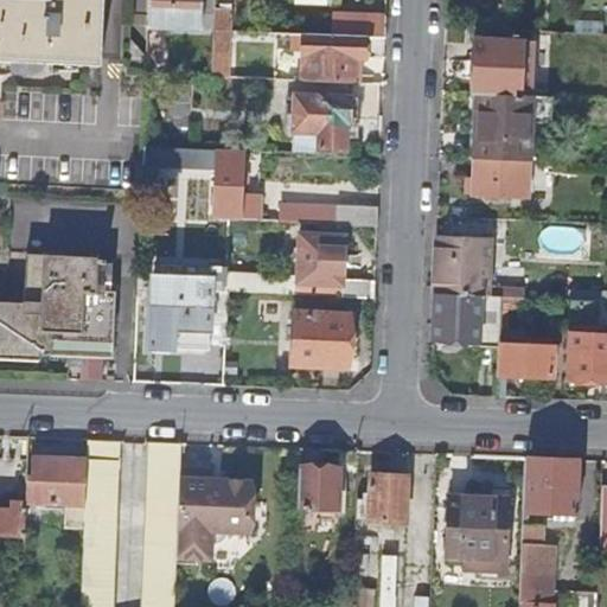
[(0,0),(0,59),(101,63),(102,0),(0,0)]
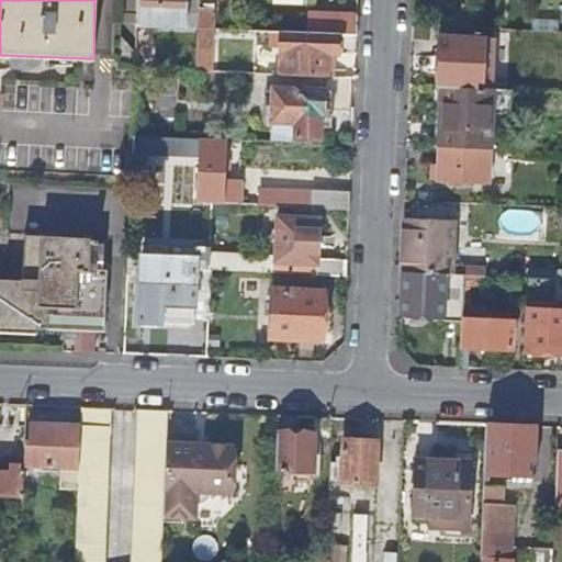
[(199,7),(199,0),(138,0),(137,22),(198,24),(199,7)]
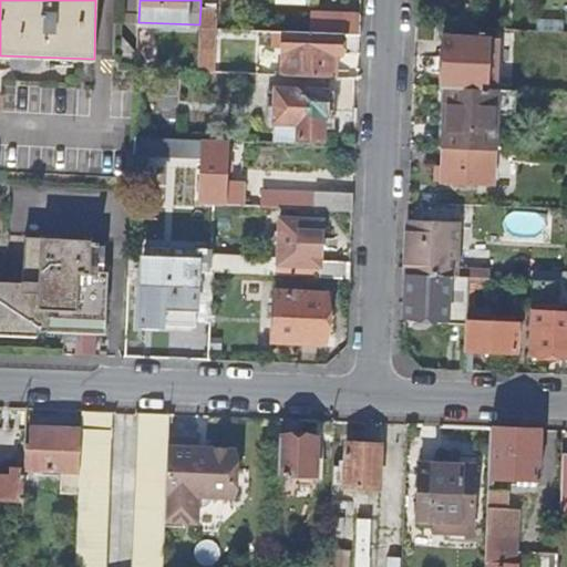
[(199,26),(215,27),(216,8),(200,7),(199,24),(199,26)]
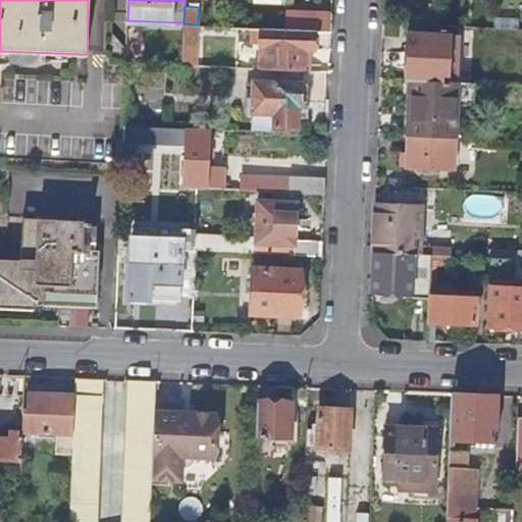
[(315,32),(331,33),(332,14),(300,13),(299,31),(315,32)]
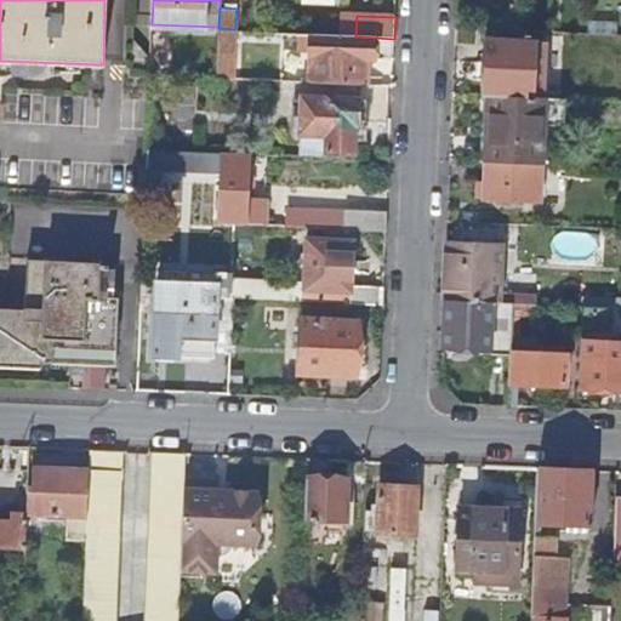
[(590,24),(590,33),(615,34),(616,24),(590,24)]
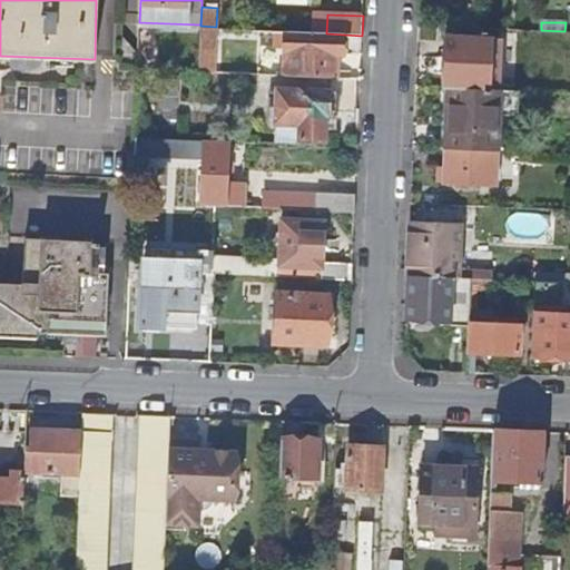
[(215,72),(216,28),(200,28),(199,72),(215,72)]
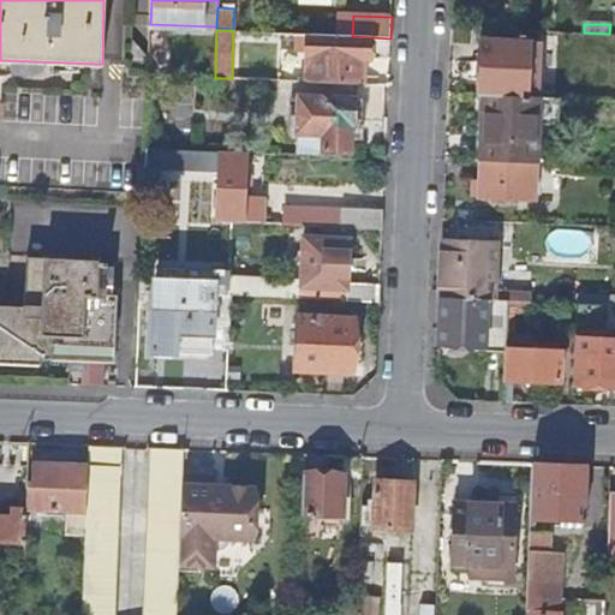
[(282,52),(281,81),(306,81),(308,35),(298,34),(297,52),(282,52)]
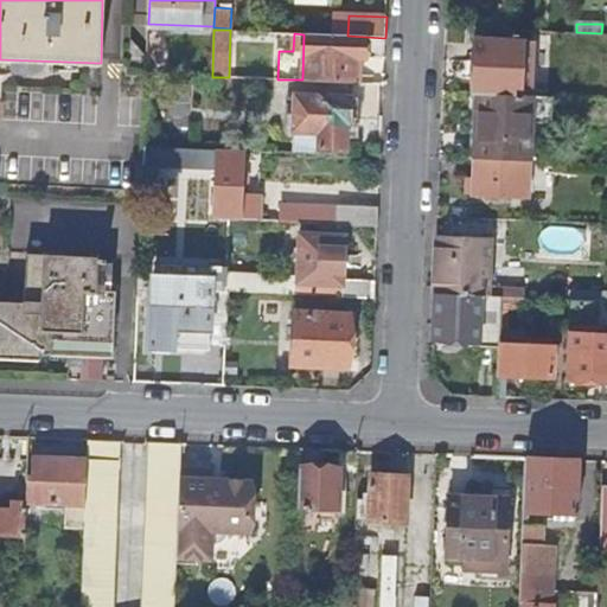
[(365,58),(366,37),(347,36),(304,34),(302,80),(353,82),(355,58),(362,58),(365,58)]
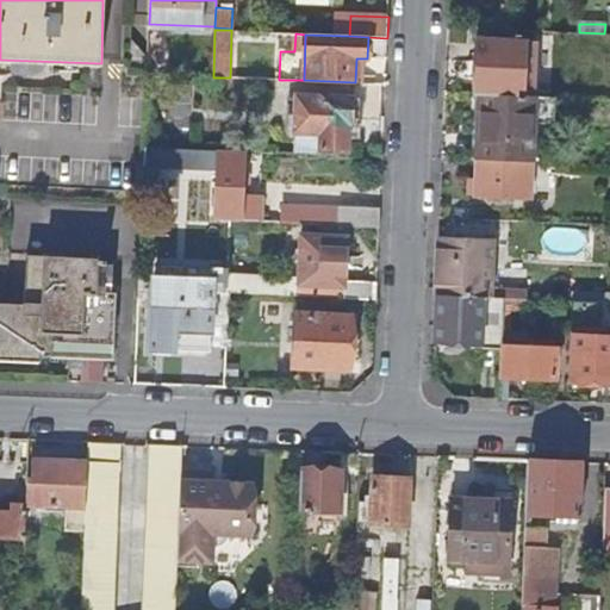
[(474,95),(480,95),(522,97),(523,63),(524,48),(524,43),(477,41),(474,95)]
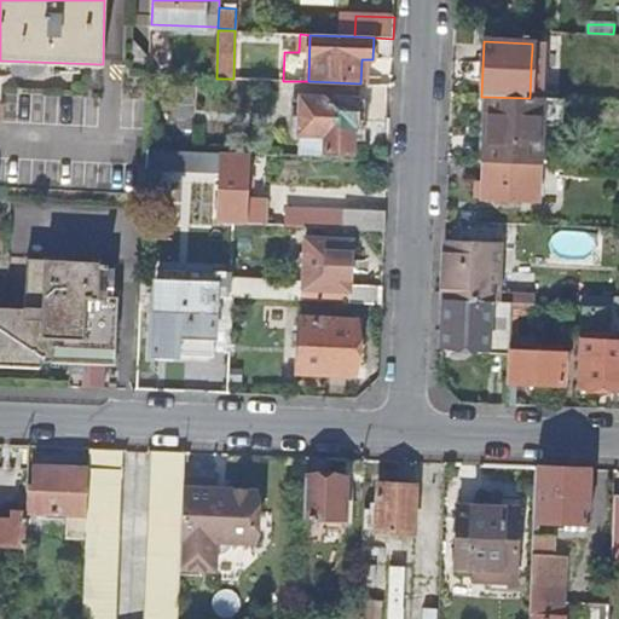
[(542,48),(532,48),(531,64),(541,64),(542,48)]
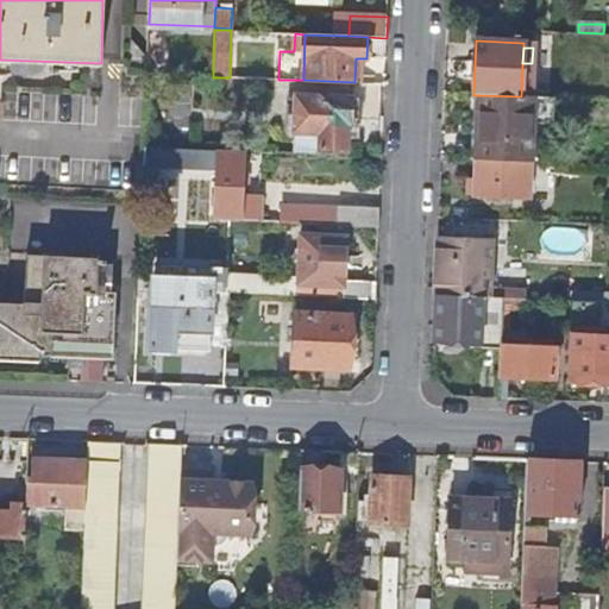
[(155,57),(155,75),(167,75),(168,57),(155,57)]
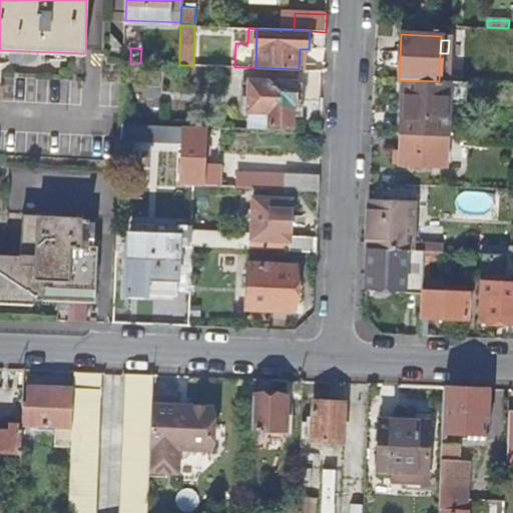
[(404,80),(402,134),(403,134),(447,136),(448,102),(449,81),(439,81),(404,80)]
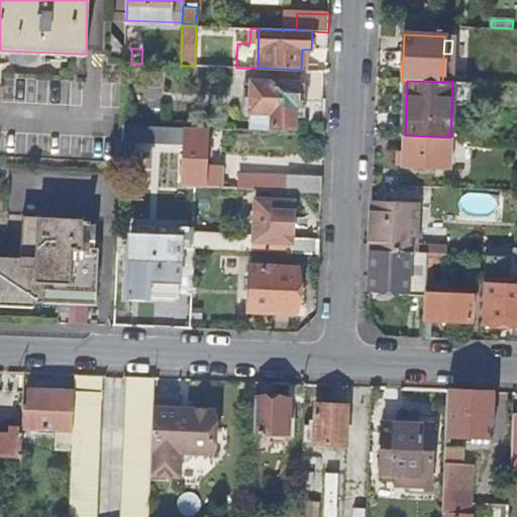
[(298,84),(254,82),(253,110),(273,111),(273,126),(294,127),(295,111),(297,111),(298,84)]
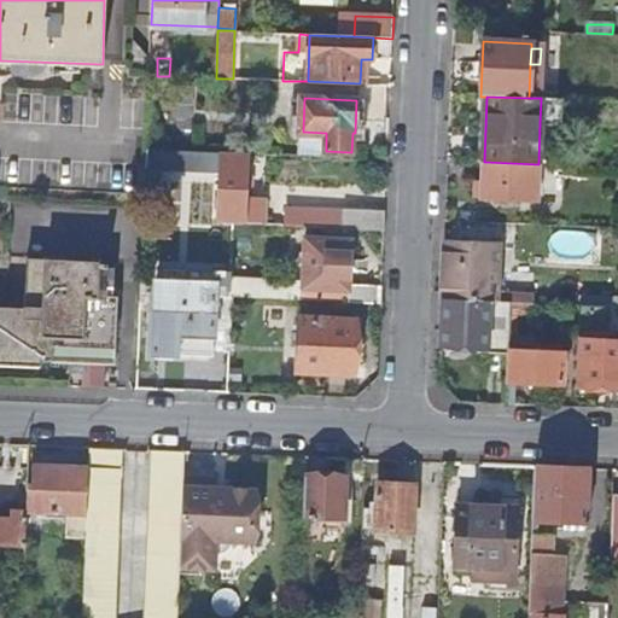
[(561,99),(541,98),(540,123),(560,124),(561,99)]
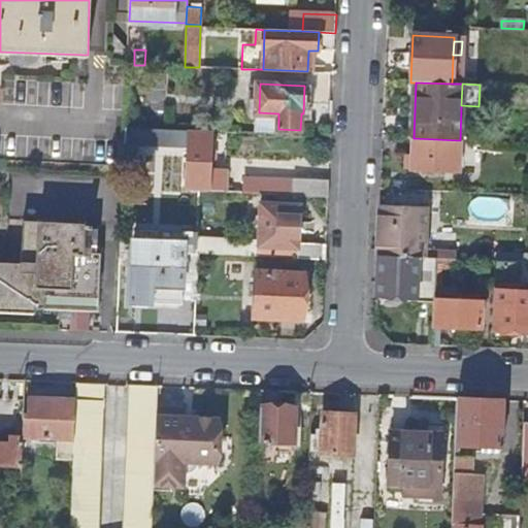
[(126,108),(126,126),(135,127),(135,109),(126,108)]
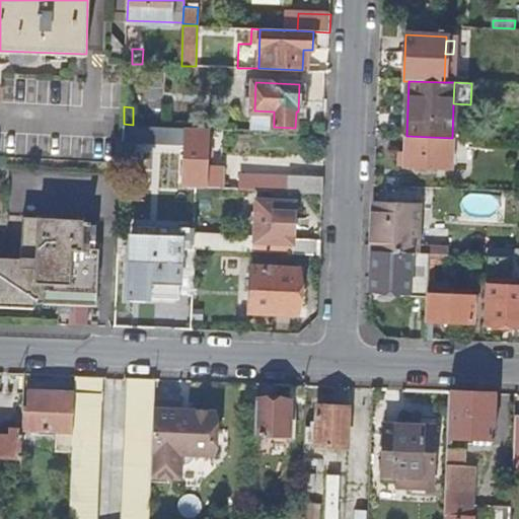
[(162,135),(182,136),(183,129),(183,127),(162,126),(162,135)]
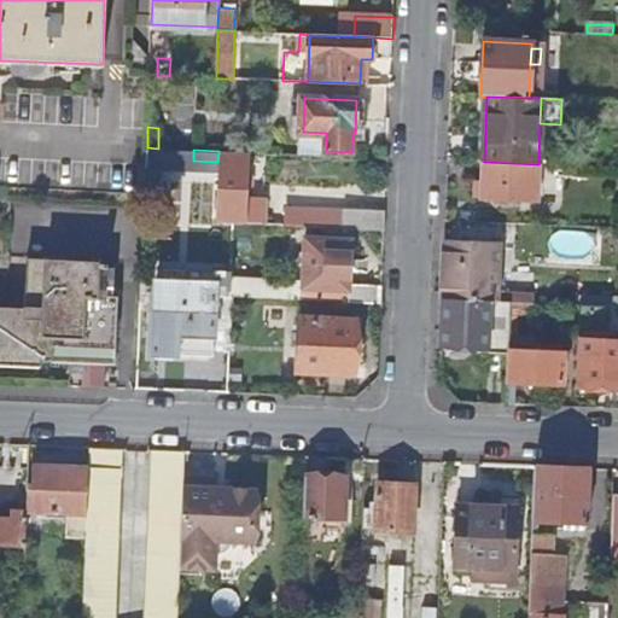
[(246,153),(219,153),(217,162),(216,223),(263,226),(263,200),(245,199),(246,153)]
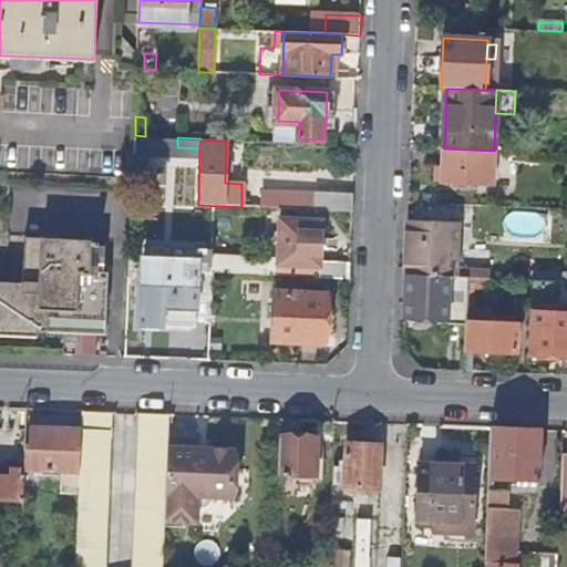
[(495,151),(494,151),(445,148),(444,183),(494,184),(495,151)]
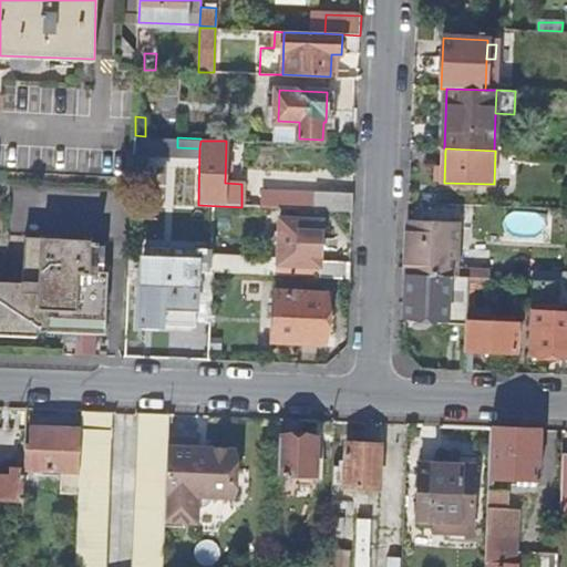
[(315,195),(264,193),(264,207),(325,210),(325,192),(315,192),(315,195)]
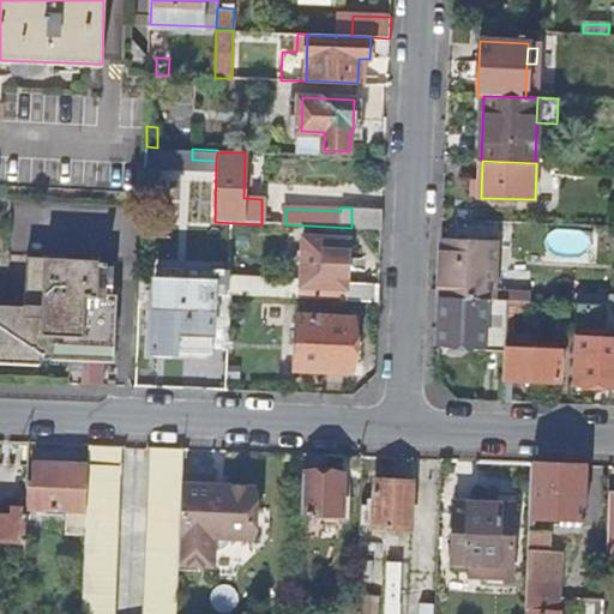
[(351,208),(351,228),(381,229),(383,209),(351,208)]
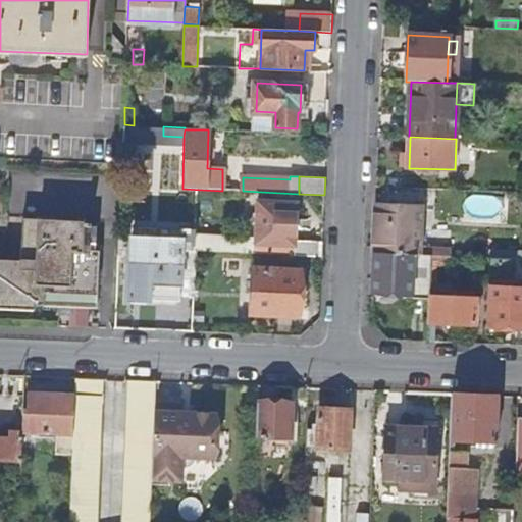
[(195,250),(322,255),(323,242),(295,241),(297,203),(257,201),(256,237),(196,235),(195,250)]
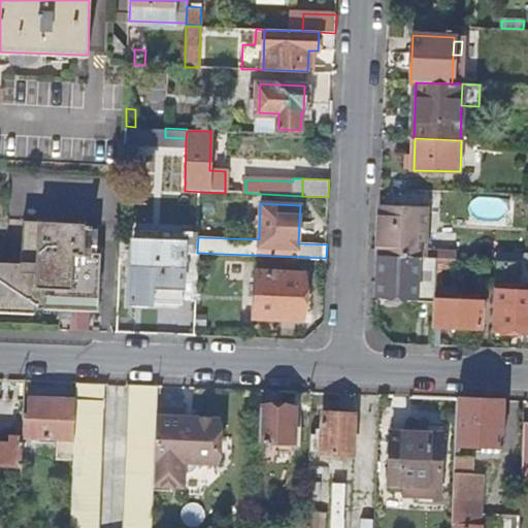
[(378,256),(419,257),(425,258),(427,207),(381,206),(378,256)]
